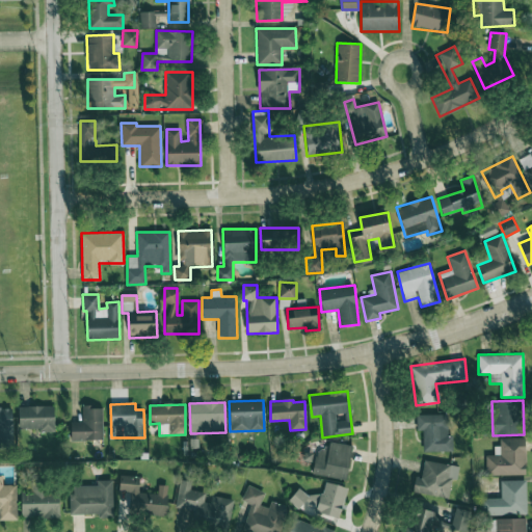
[(19,430),(54,430),(54,405),(18,406),(19,430)]
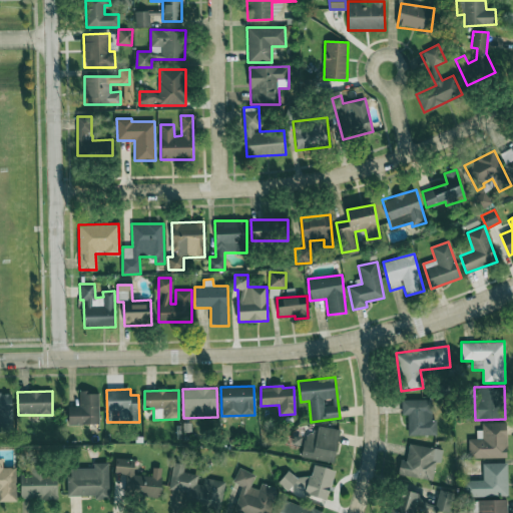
[(98,392),(79,392),(80,406),(68,406),(68,425),(99,424),(98,392)]
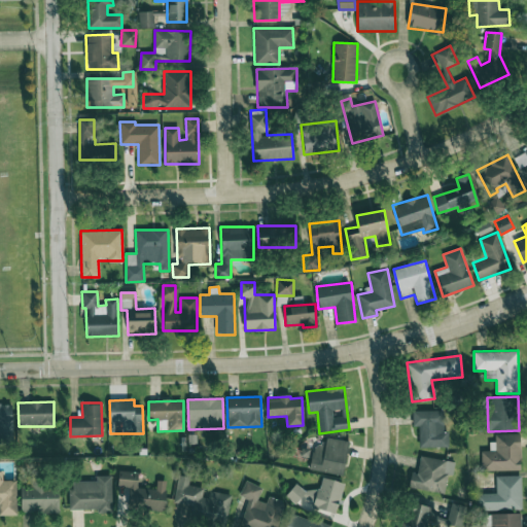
[(0,441),(13,441),(11,403),(0,403),(0,441)]
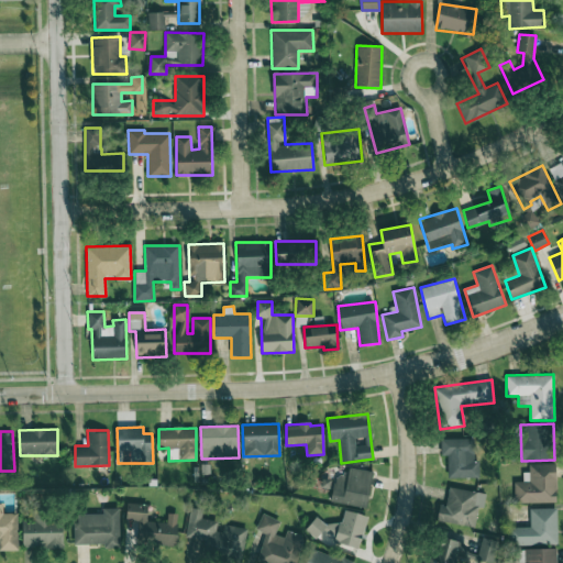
[(448,477),(478,477),(478,461),(474,461),(475,439),(441,438),(441,455),(448,455),(448,477)]
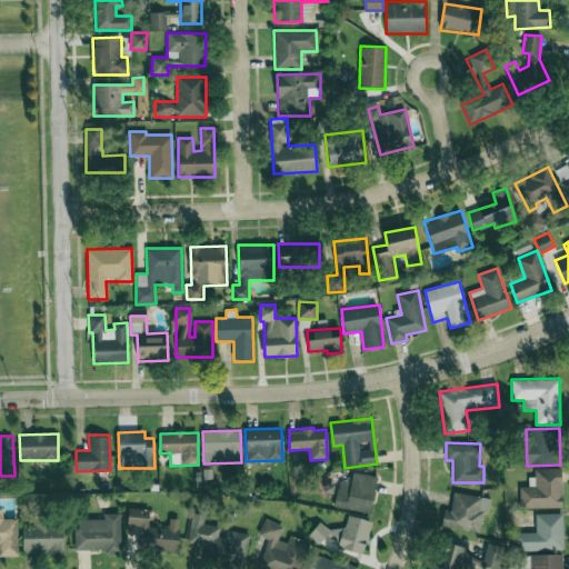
[(562,508),(561,468),(535,468),(535,477),(528,477),(528,488),(519,488),(519,508),(562,508)]
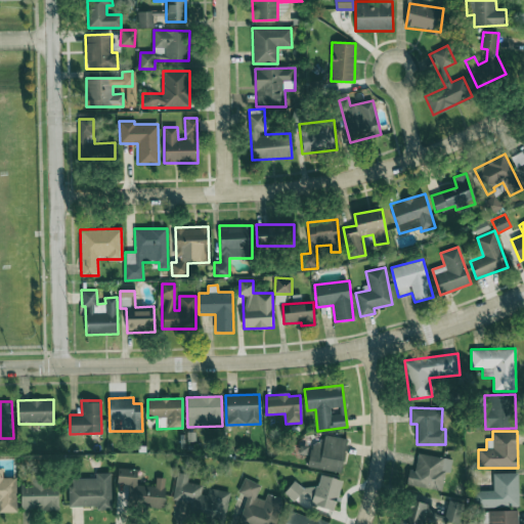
[(341,473),(348,439),(324,434),(322,444),(312,442),(307,467),(341,473)]
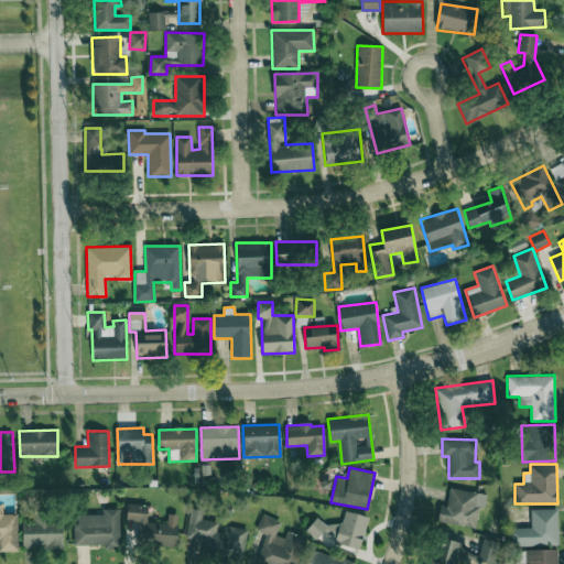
[(487,494),(448,488),(442,522),(474,528),(478,508),(485,509),(487,494)]
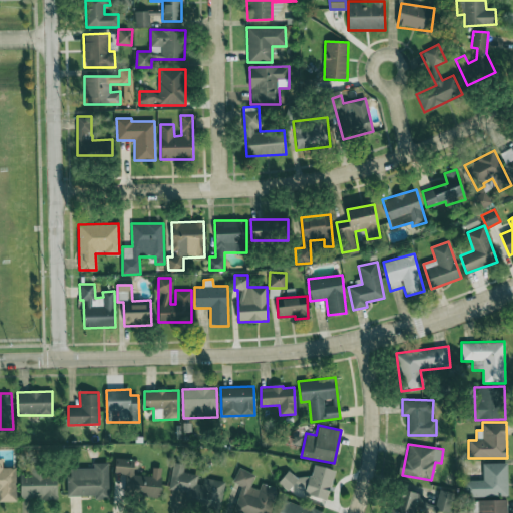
[(0,501),(16,501),(16,467),(3,468),(2,459),(0,458),(0,501)]
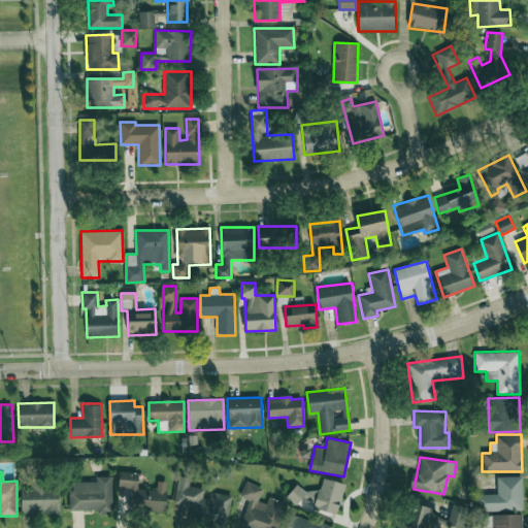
[(137,489),(138,472),(119,471),(118,488),(131,488),(129,509),(165,512),(166,490),(137,489)]
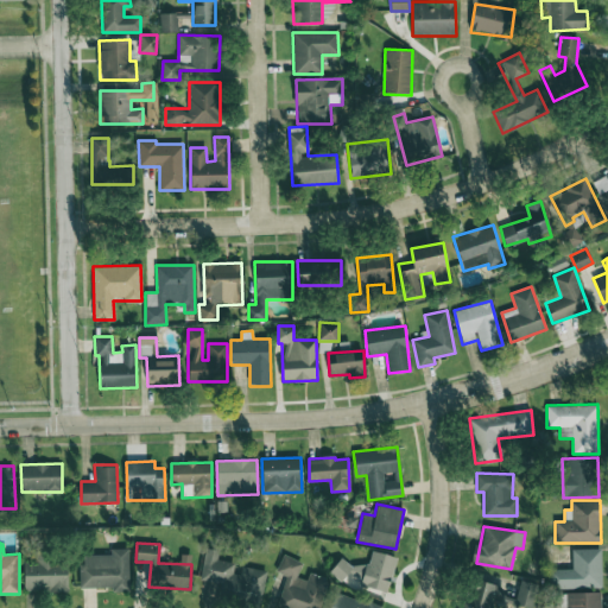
[(128,549),(111,549),(112,555),(81,556),(81,588),(113,588),(113,591),(130,591),(128,549)]
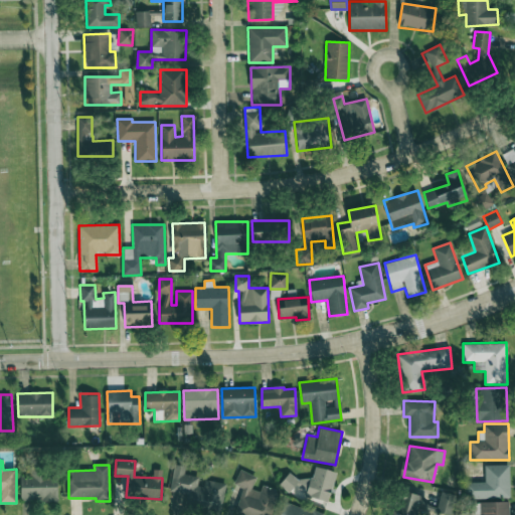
[(225,484),(201,479),(201,477),(184,474),(185,467),(174,465),(169,491),(188,494),(186,507),(220,513),(225,484)]
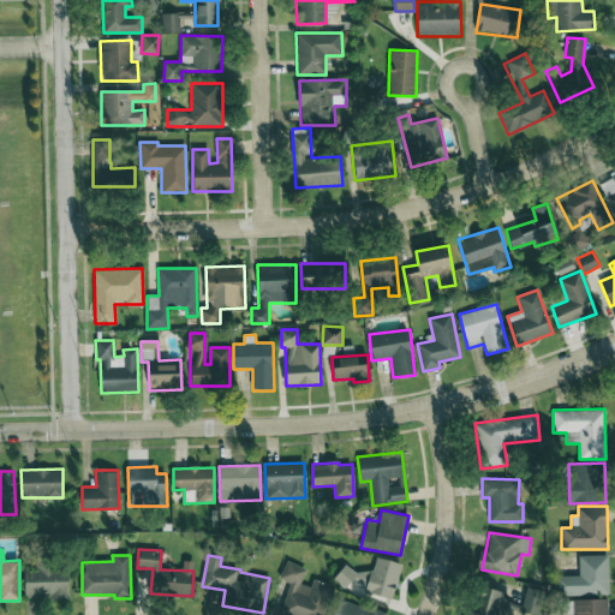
[(608,555),(579,555),(579,575),(556,575),(556,595),(609,595),(608,555)]
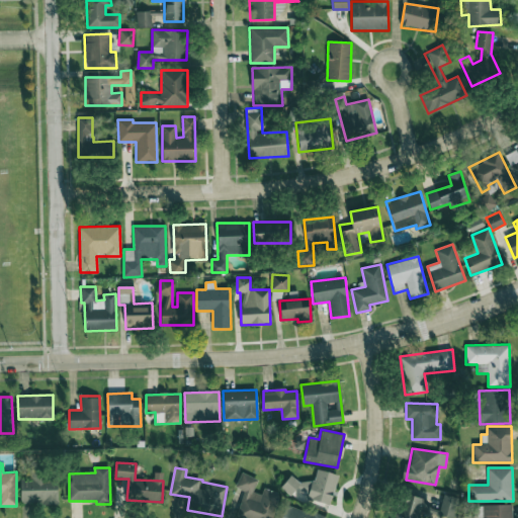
[(338,475),(317,469),(314,483),(286,477),(283,491),(293,493),(293,489),(309,492),(307,499),(331,504),(338,475)]
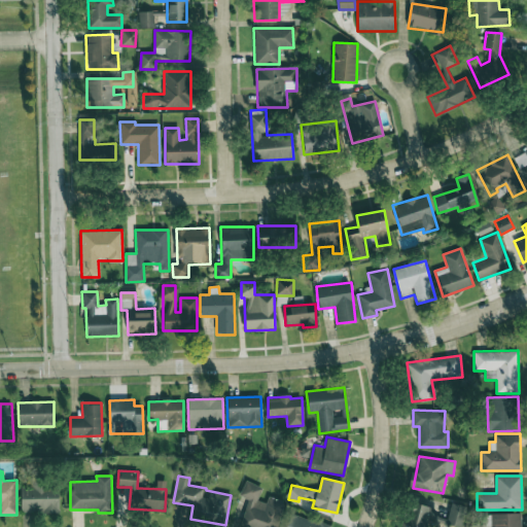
[(59,512),(58,480),(31,481),(31,486),(21,486),(21,514),(59,512)]
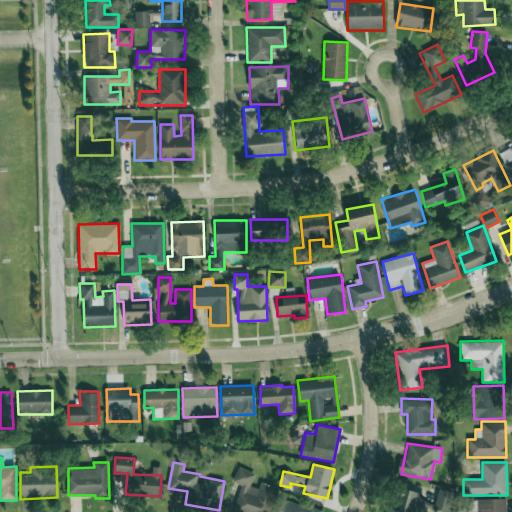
[(234,510),(239,511),(268,511),(277,487),(261,482),(259,489),(250,486),(255,473),(238,467),(233,482),(242,485),(234,510)]
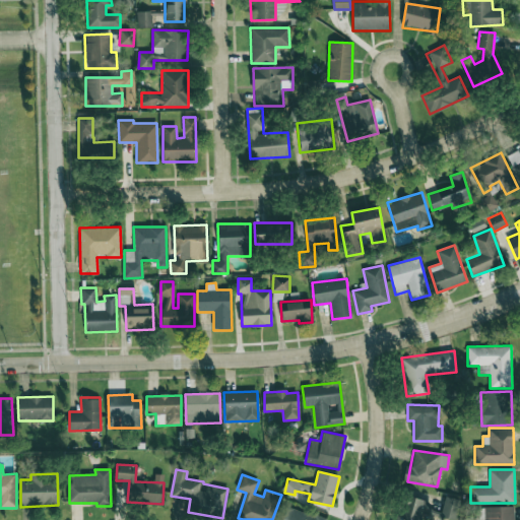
[(421,519),(428,502),(403,495),(396,519),(421,519)]
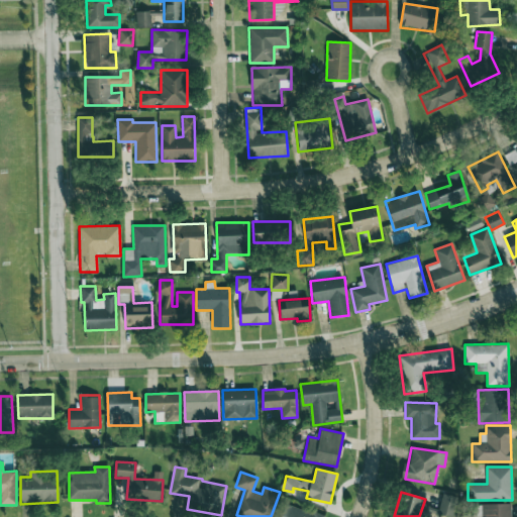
[(437,513),(452,516),(457,497),(442,493),(437,513)]
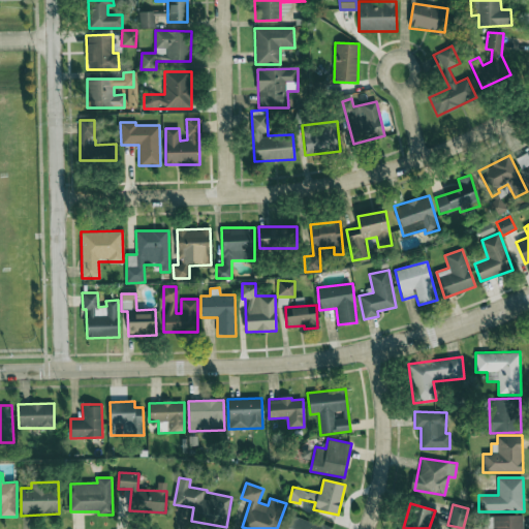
[(286,528),(332,528),(333,528),(321,523),(319,526),(292,515),(286,528)]
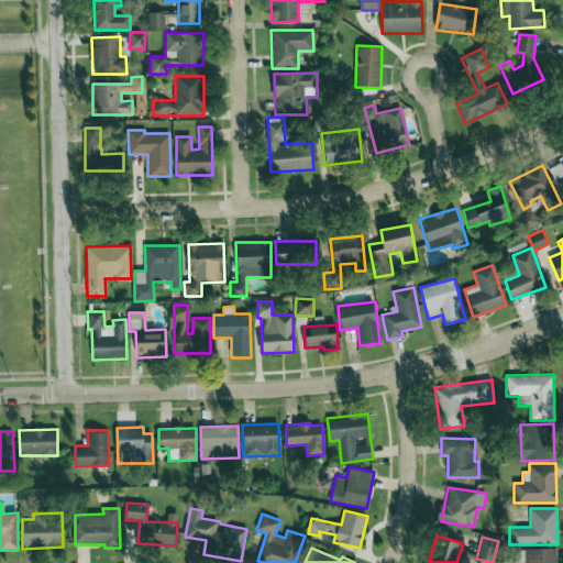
[(555,562),(555,549),(515,549),(515,562),(555,562)]
